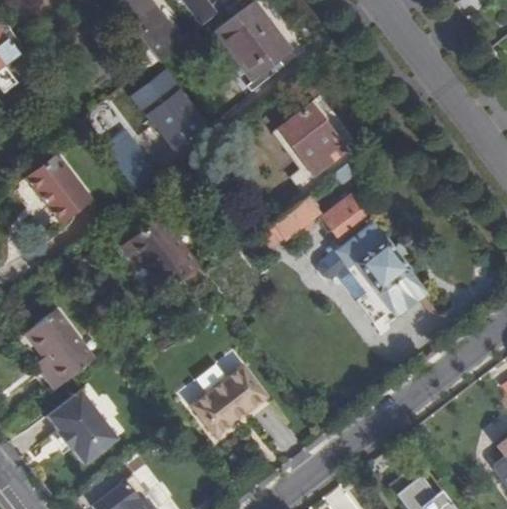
[(116,0),(115,1),(159,58),(181,41),(149,0),(116,0)]
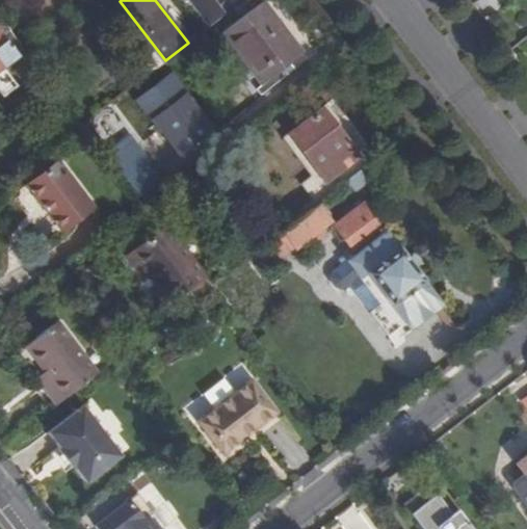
[(191,0),(211,25),(233,7),(227,0),(191,0)]
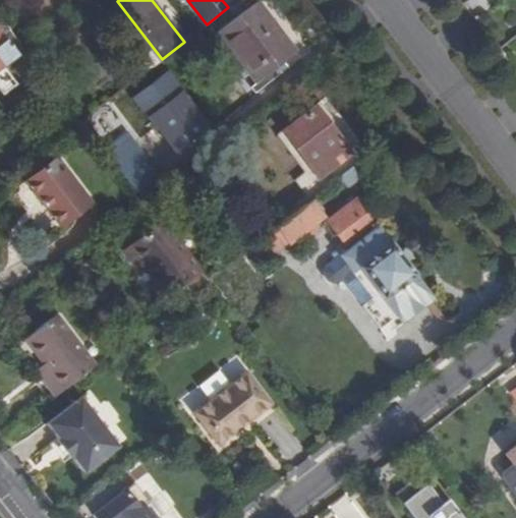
[(274,78),(271,73),(297,52),(258,2),(220,32),(258,82),(249,89),(253,95),(274,78)]
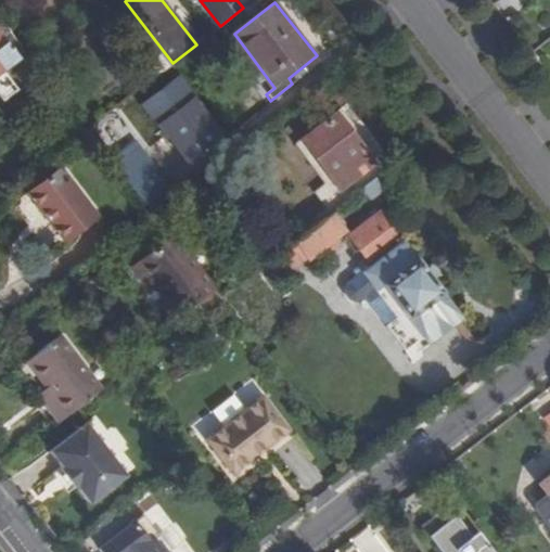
[(12,29),(7,22),(0,25),(0,29),(4,36),(12,29)]
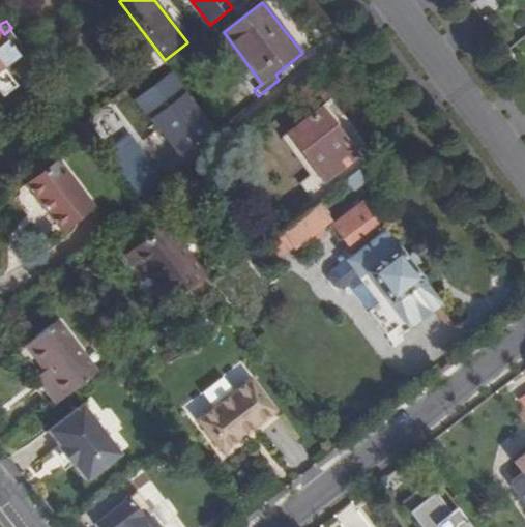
[(0,67),(19,54),(18,52),(25,47),(11,28),(4,34),(0,28),(0,67)]
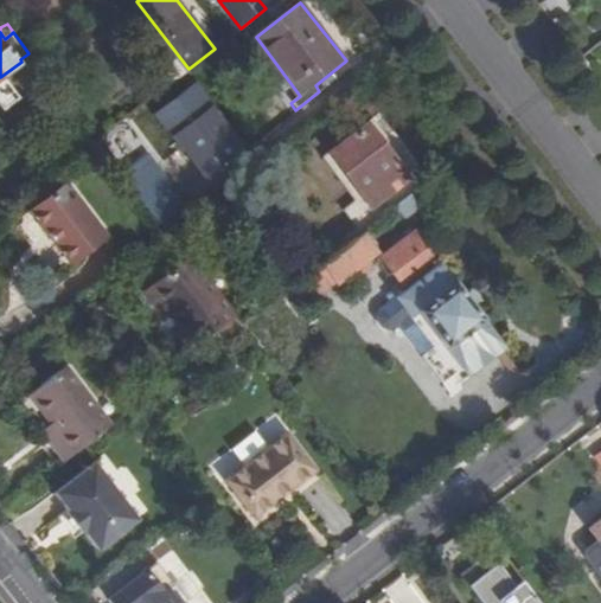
[(193,82),(157,111),(192,159),(225,134),(205,108),(210,104),(193,82)]
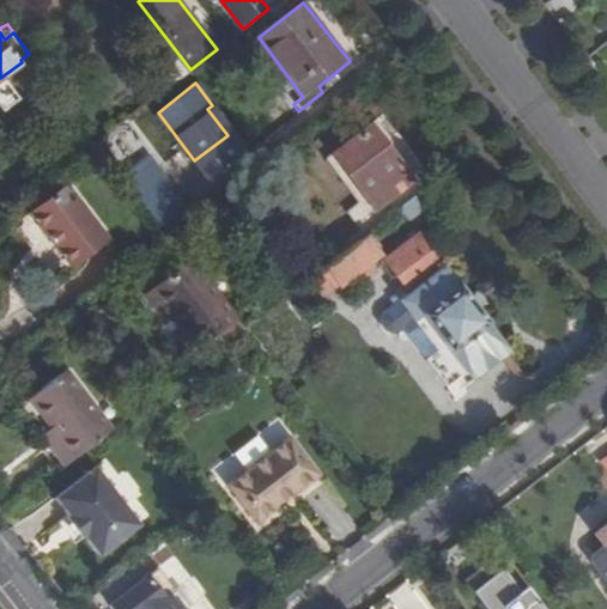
[(351,208),(370,231),(404,205),(417,195),(436,181),(383,113),(333,152),(366,196),(351,208)]
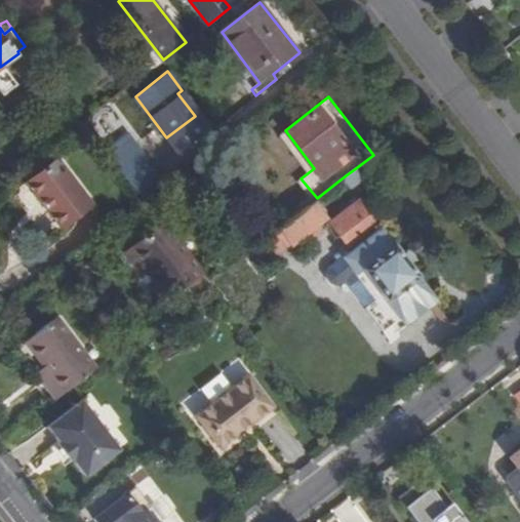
[(68,133),(83,122),(72,107),(51,122),(62,137),(68,133)]
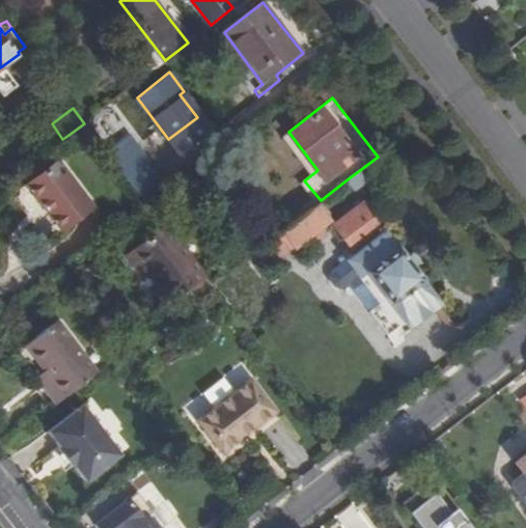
[(84,123),(68,135),(81,151),(97,140),(84,123)]
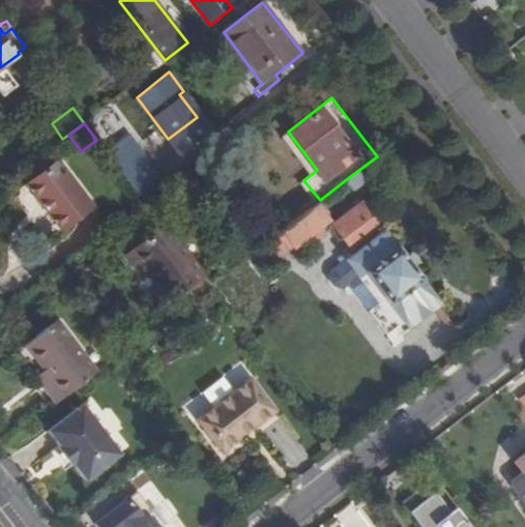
[(140,147),(115,166),(144,205),(169,185),(140,147)]
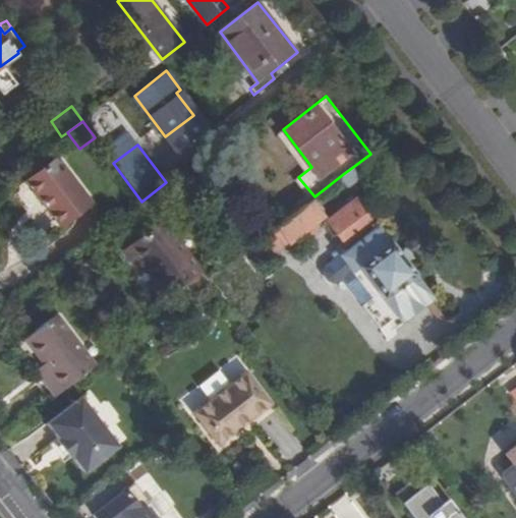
[(90,203),(56,158),(24,181),(59,226),(90,203)]
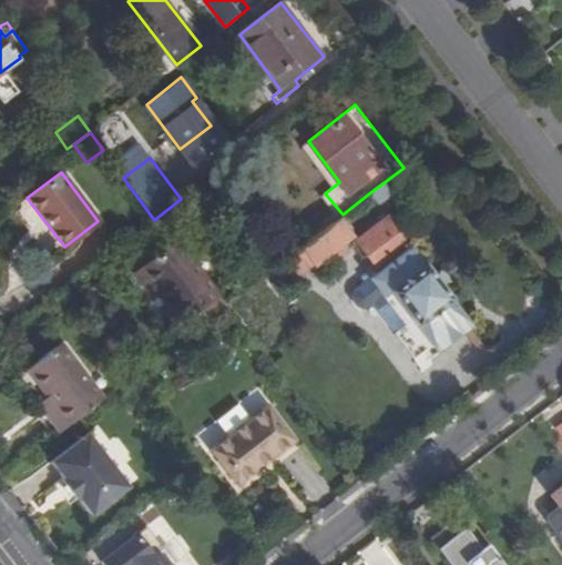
[(386,181),(374,190),(382,202),(395,192),(386,181)]
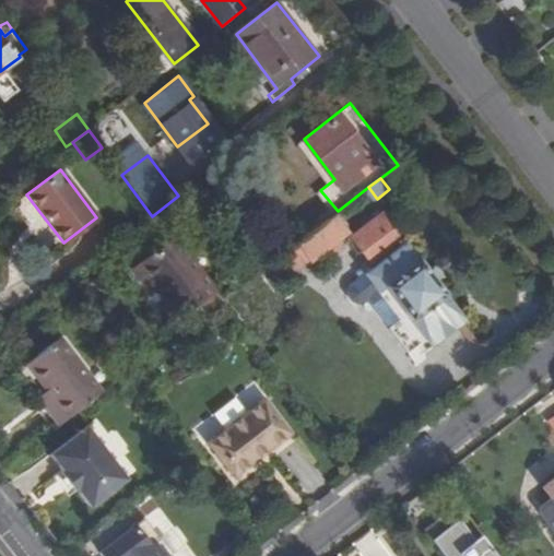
[(380,307),(425,370),(475,331),(386,211),(356,234),(379,265),(360,279),(351,291),(354,300),(362,309),(374,311),(380,307)]
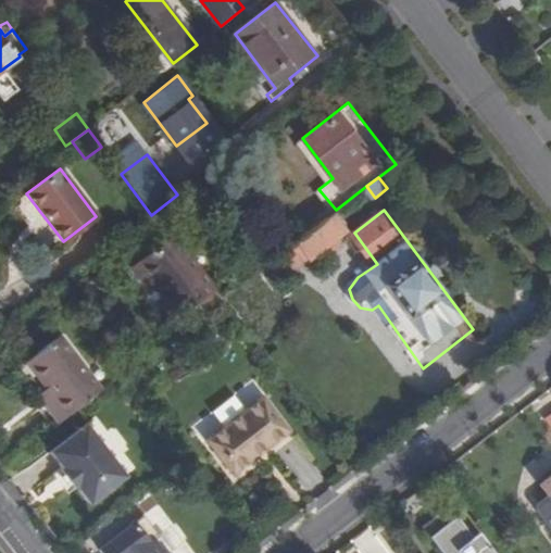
[(298,239),(309,254),(312,258),(324,248),(329,254),(343,242),(339,237),(347,229),(334,212),(308,231),(298,239)]
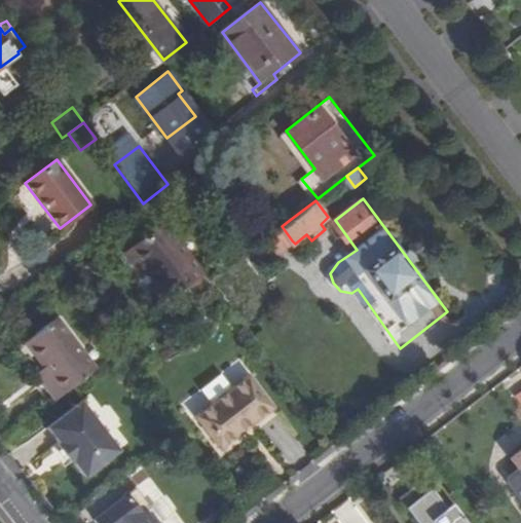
[(168,221),(128,251),(143,269),(148,264),(159,278),(156,281),(169,296),(205,269),(168,221)]
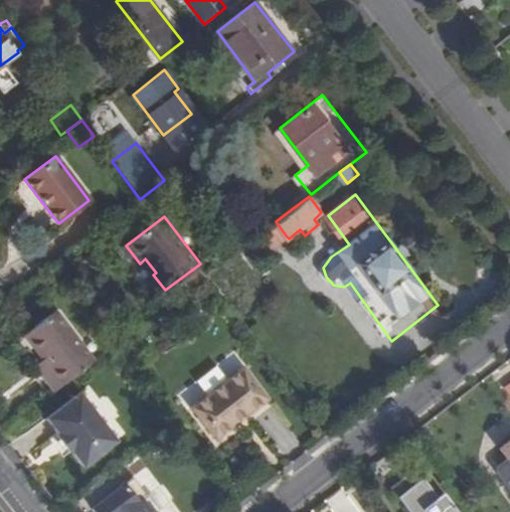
[(276,221),(259,234),(269,247),(286,235),(276,221)]
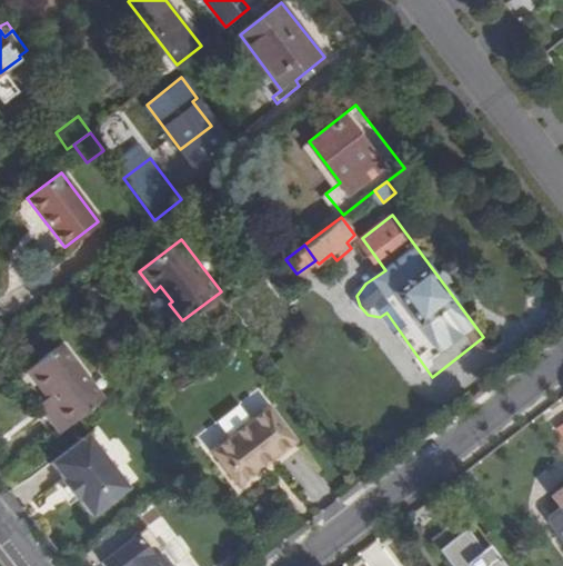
[(62,433),(107,398),(63,343),(30,369),(51,397),(58,404),(47,413),(62,433)]
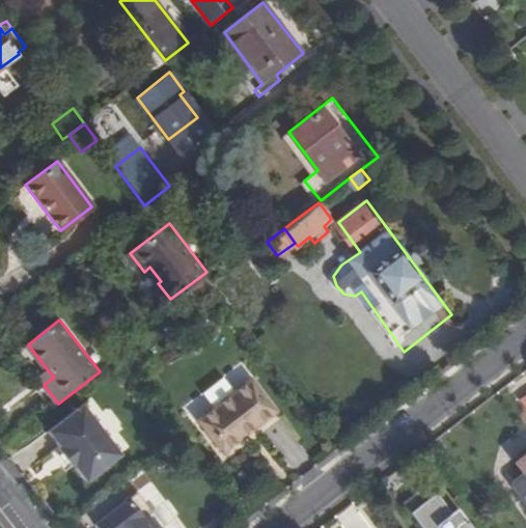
[(37,378),(44,385),(54,377),(48,370),(37,378)]
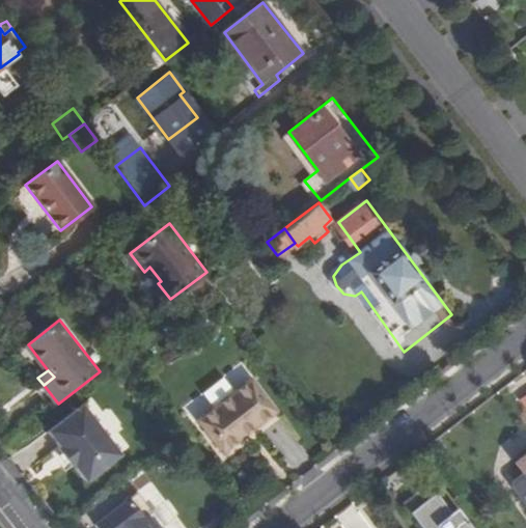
[(252,380),(198,421),(223,453),(243,439),(241,436),(255,425),(257,427),(277,412),(252,380)]
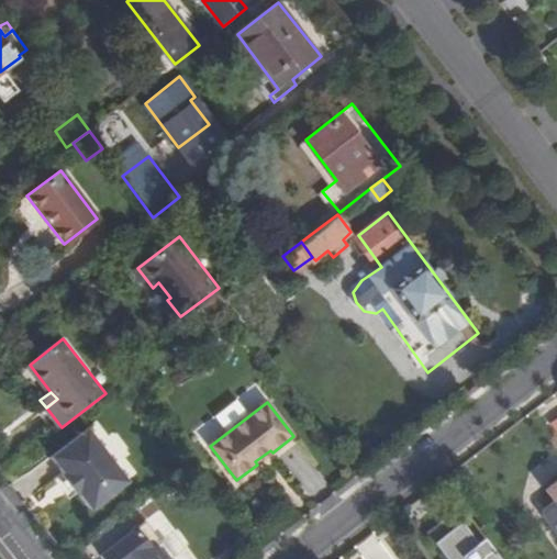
[(130,482),(89,429),(53,458),(66,473),(64,476),(79,495),(80,493),(93,510),(130,482)]
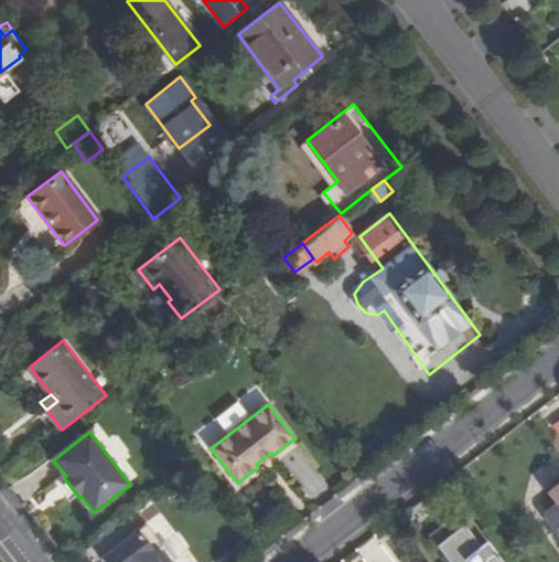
[(558,484),(549,491),(558,502),(549,511),(547,521),(558,536),(558,484)]
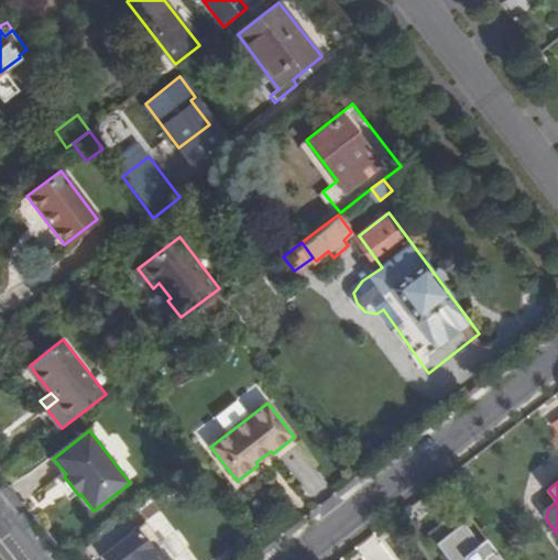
[(500,559),(483,538),(478,542),(461,522),(450,530),(442,520),(428,534),(449,559),(500,559)]
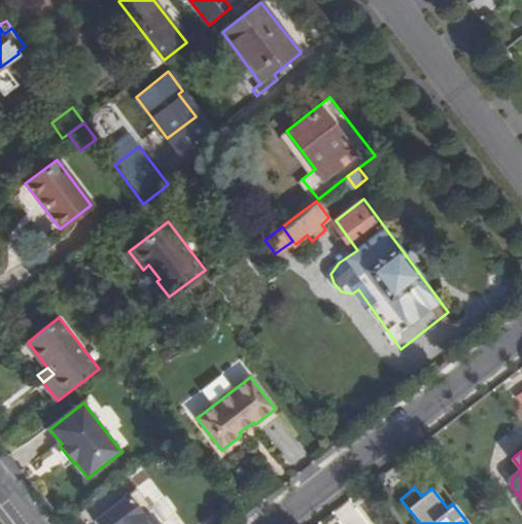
[(163,523),(162,523),(155,523),(147,513),(152,509),(137,490),(97,521),(99,523),(163,523)]
